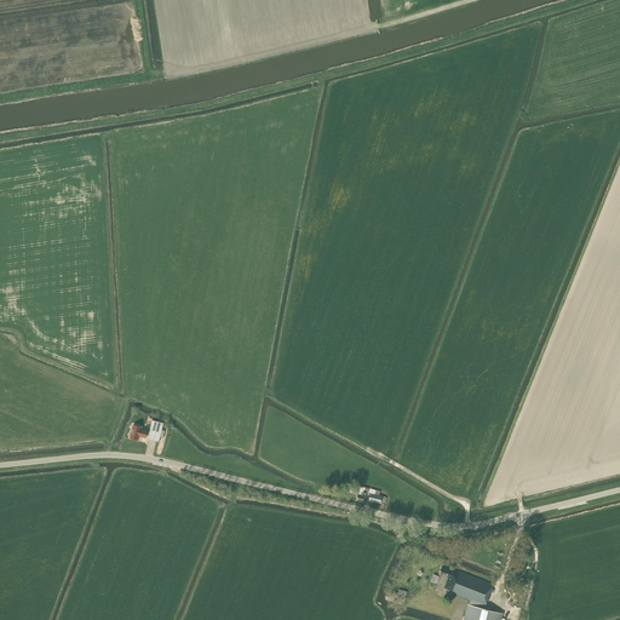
[(160,437),(161,430),(164,423),(153,420),(148,438),(159,441),(160,437)]
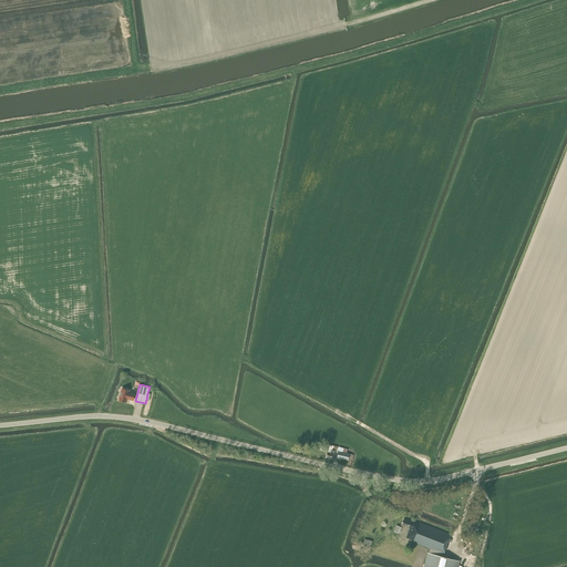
[(122,389),(119,400),(126,402),(127,399),(133,401),(135,393),(129,392),(130,391),(122,389)]
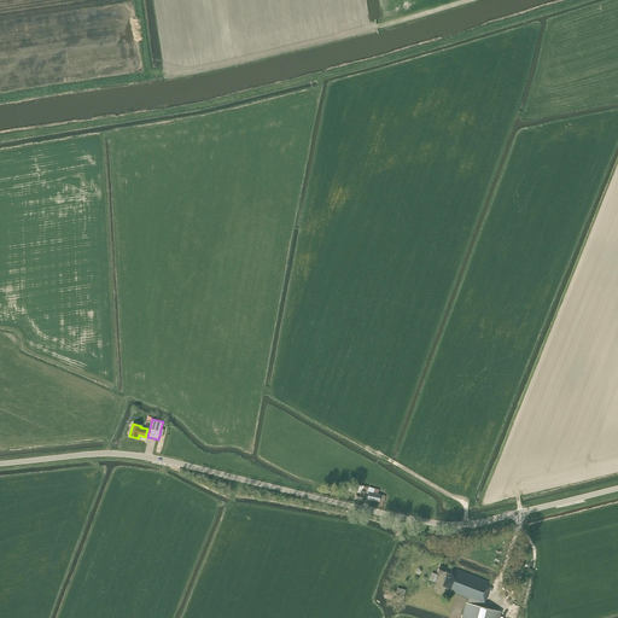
[(356,494),(355,499),(363,501),(365,491),(361,490),(362,490),(362,489),(363,489),(367,490),(368,487),(363,485),(357,485),(357,488),(349,485),(348,491),(356,494)]
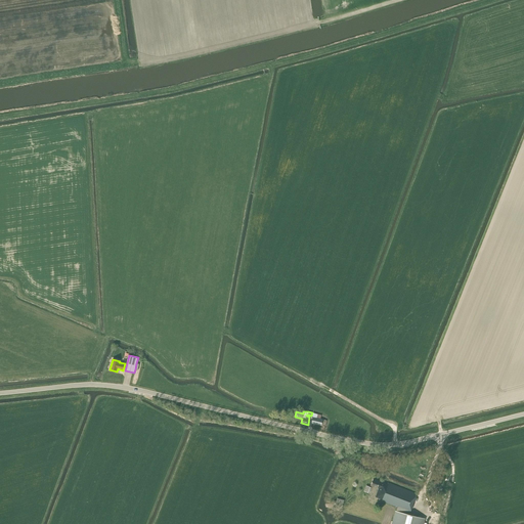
[(311,423),(325,427),(326,421),(323,420),(320,419),(321,416),(313,412),(312,417),(313,417),(313,418),(311,423)]
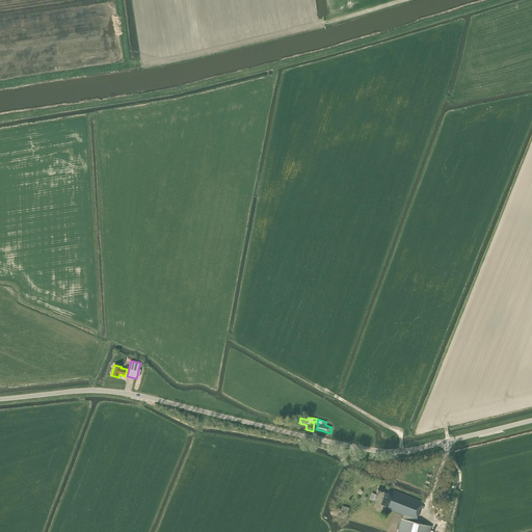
[(384,496),(381,504),(386,506),(384,507),(399,513),(399,514),(403,515),(402,519),(401,519),(397,531),(429,531),(431,527),(416,523),(417,520),(424,502),(394,490),(394,491),(386,488),(379,486),(376,493),(384,496)]
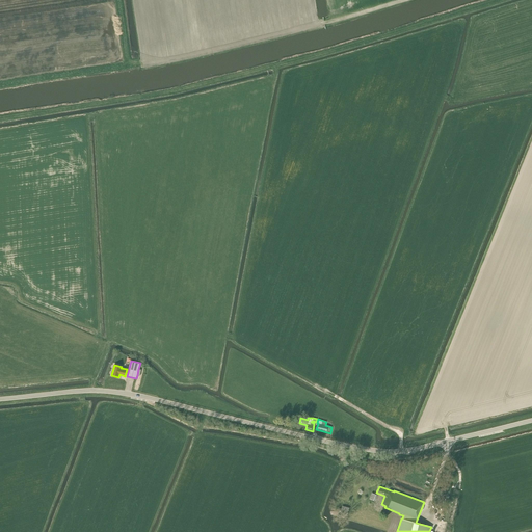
[(349,508),(342,506),(342,509),(339,508),(339,510),(341,511),(340,513),(347,515),(349,508)]
